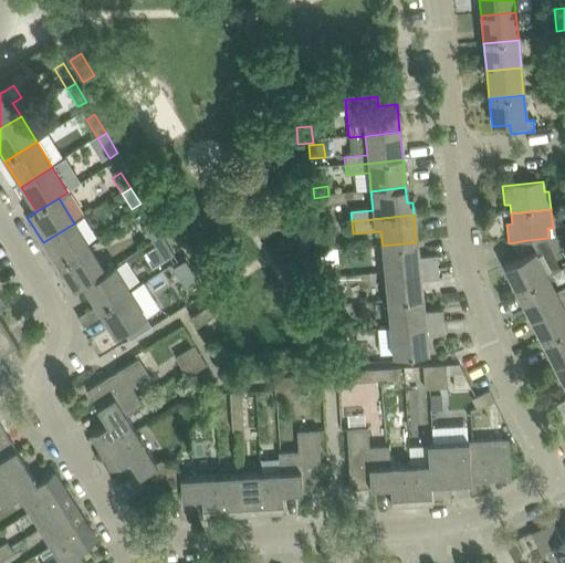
[(43,242),(59,268),(90,248),(74,223),(43,242)]
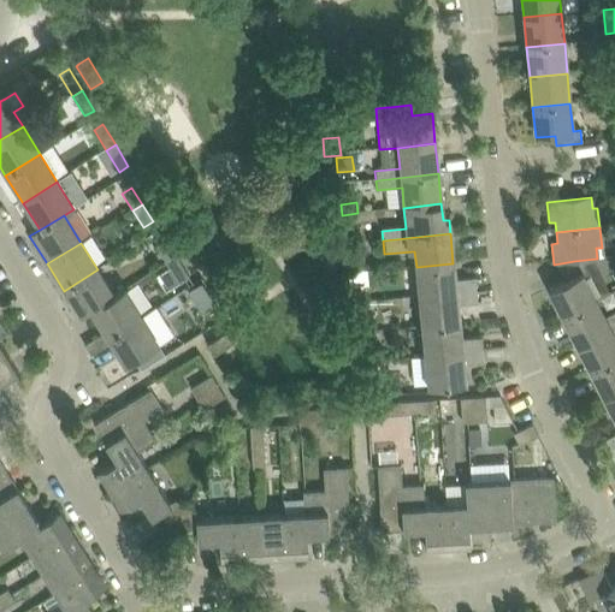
[(157,249),(166,265),(176,259),(166,243),(157,249)]
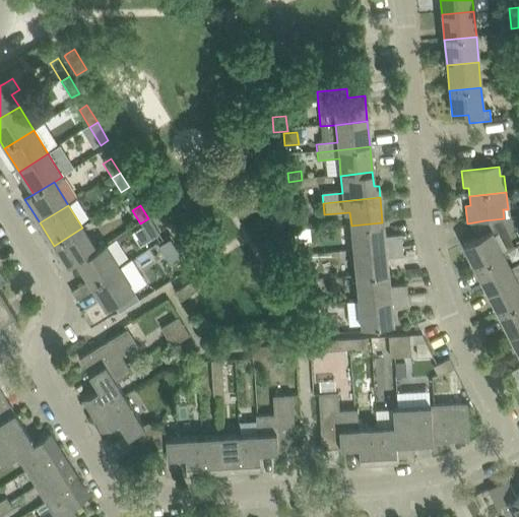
[(148,218),(140,223),(151,241),(159,236),(148,218)]
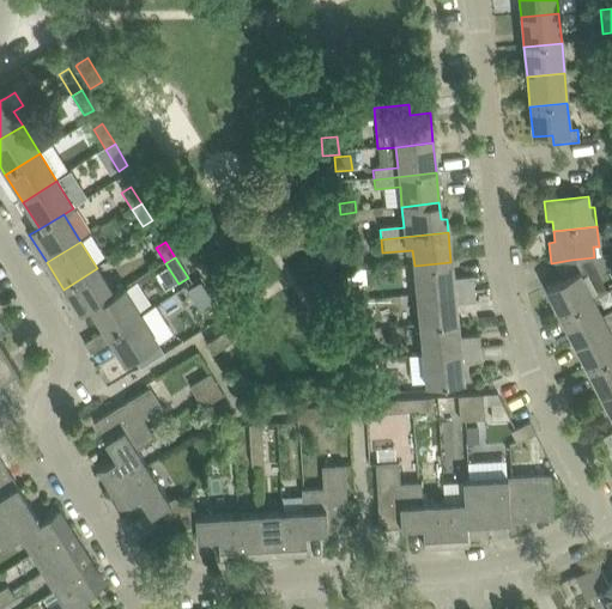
[(546,290),(559,317),(593,299),(571,260),(551,263),(561,282),(546,290)]
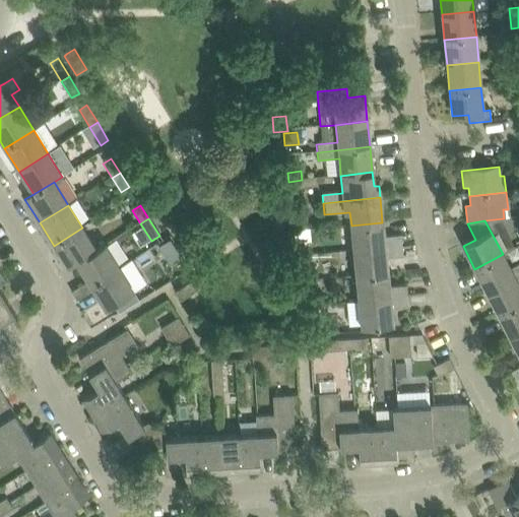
[(351,225),(353,251),(402,246),(401,236),(384,238),(382,222),(351,225)]
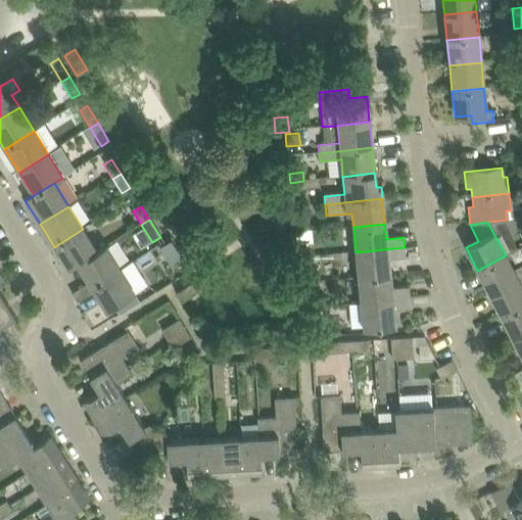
[(54,247),(68,271),(78,266),(98,253),(97,251),(83,229),(54,247)]
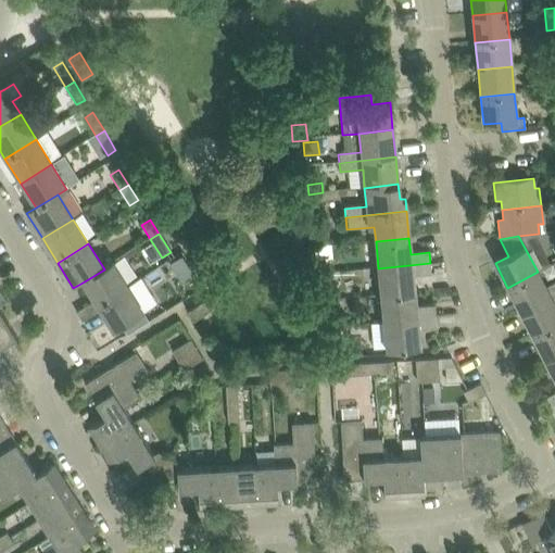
[(331,247),(314,248),(315,262),(332,261),(331,247)]
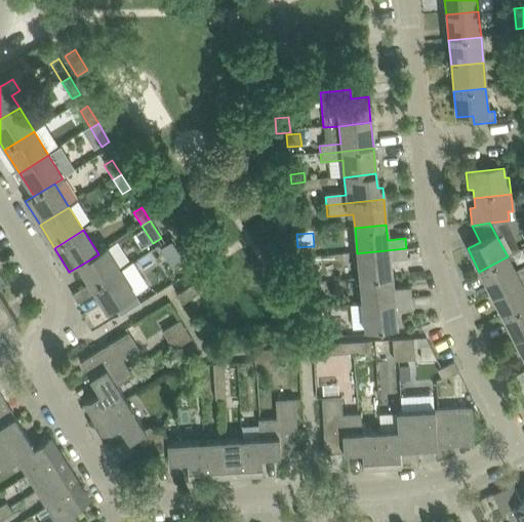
[(171,243),(161,249),(166,259),(177,252),(171,243)]
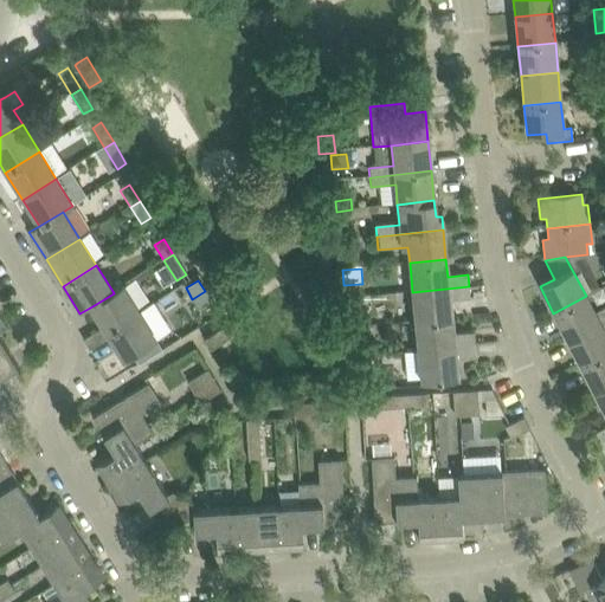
[(114,293),(90,308),(103,329),(107,334),(140,314),(122,285),(113,291),(114,293)]
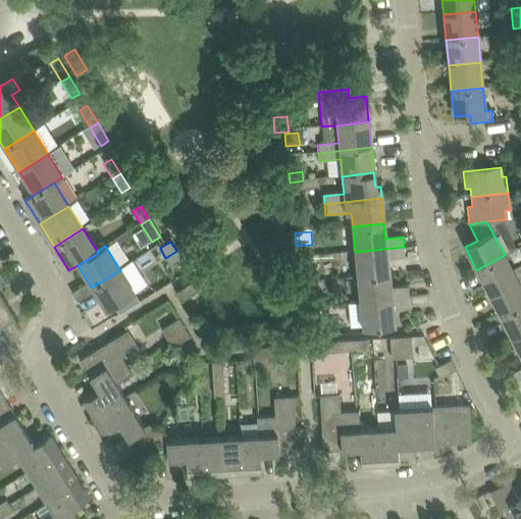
[(355,252),(358,277),(389,274),(387,259),(405,257),(404,247),(355,252)]
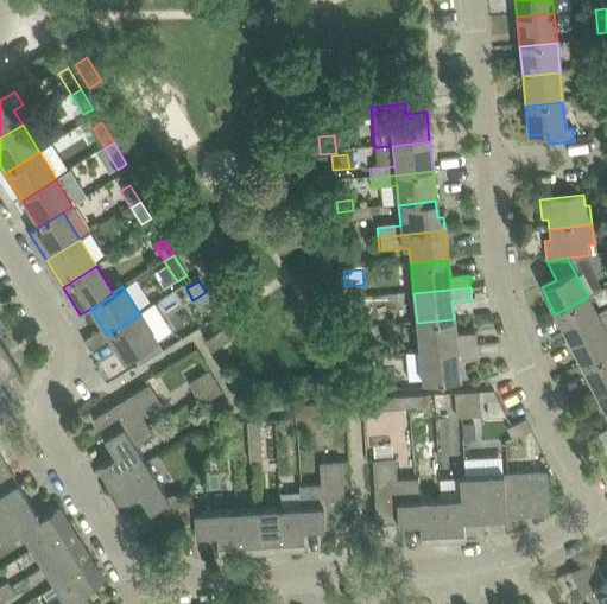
[(588,297),(555,315),(569,341),(606,320),(606,310),(598,315),(595,312),(588,297)]
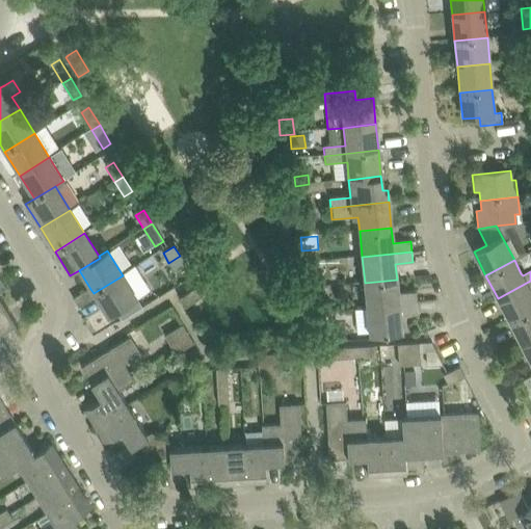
[(311,263),(302,264),(304,279),(313,279),(311,263)]
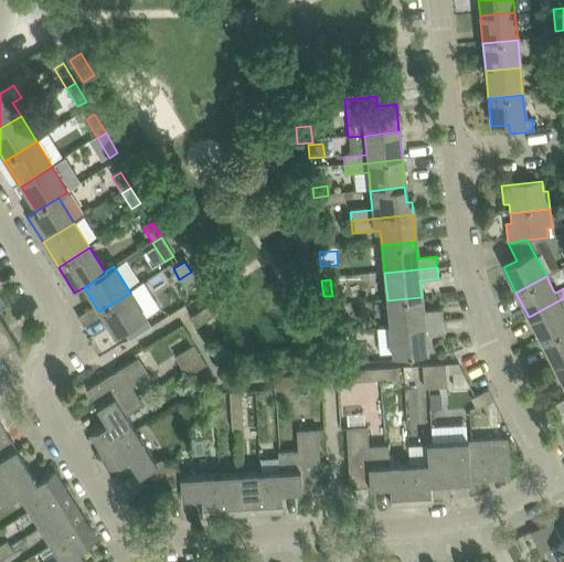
[(99,311),(96,307),(77,319),(83,328),(102,316),(115,337),(146,318),(130,293),(99,311)]
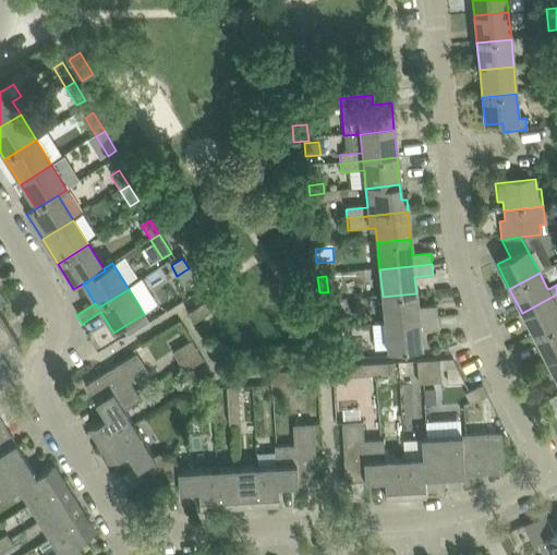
[(0,348),(16,338),(0,312),(0,306),(7,303),(0,292),(0,348)]
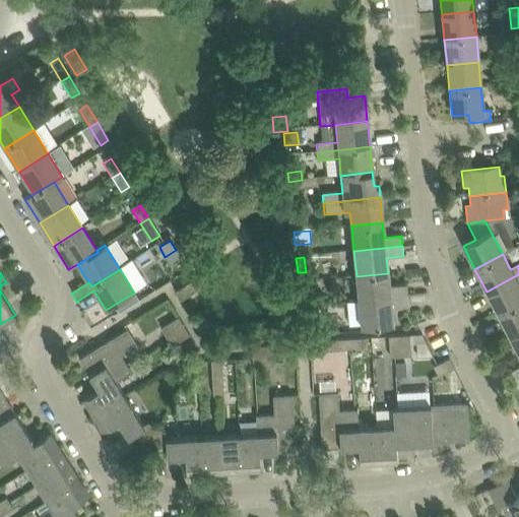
[(357,276),(359,302),(407,297),(406,285),(389,287),(388,273),(357,276)]
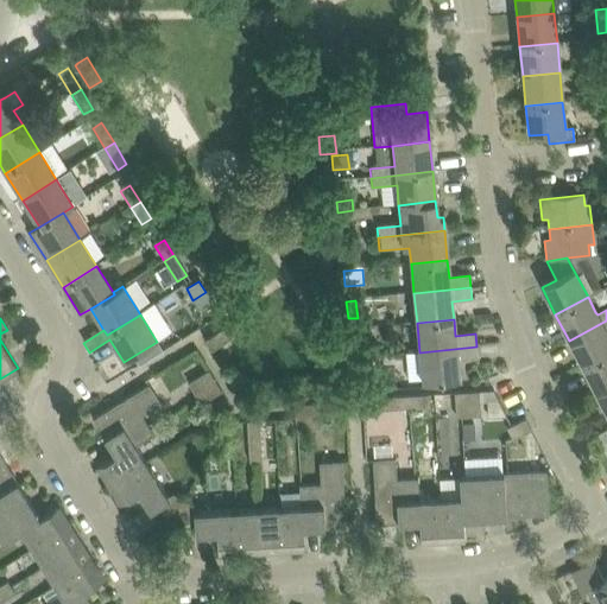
[(606,320),(569,341),(582,367),(606,354),(606,334),(606,332),(606,320)]
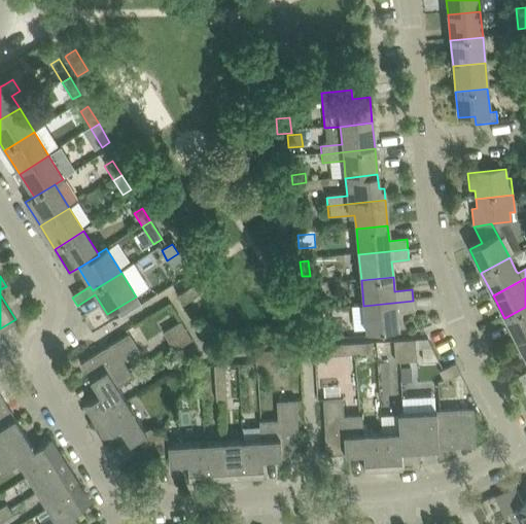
[(198,283),(186,291),(177,297),(182,306),(191,300),(204,292),(198,283)]
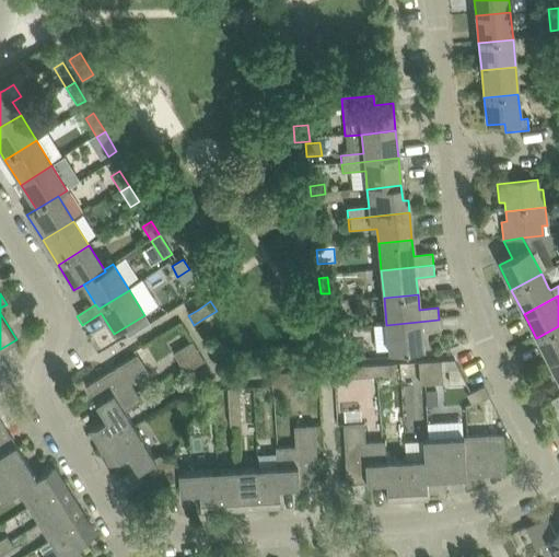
[(439,320),(386,325),(389,354),(423,349),(421,333),(440,331),(439,320)]
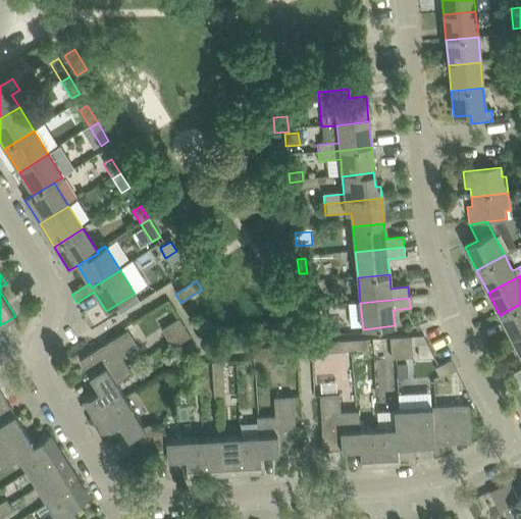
[(520,304),(500,315),(512,338),(520,332),(520,304)]
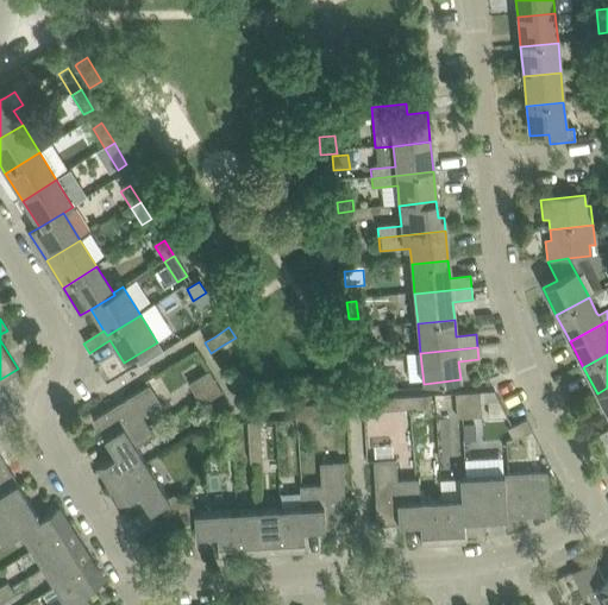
[(223,394),(210,372),(188,385),(201,407),(223,394)]
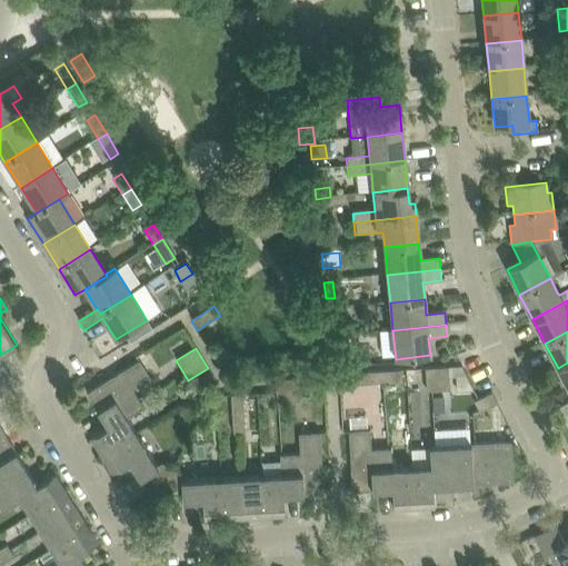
[(351,353),(339,354),(340,367),(352,367),(351,353)]
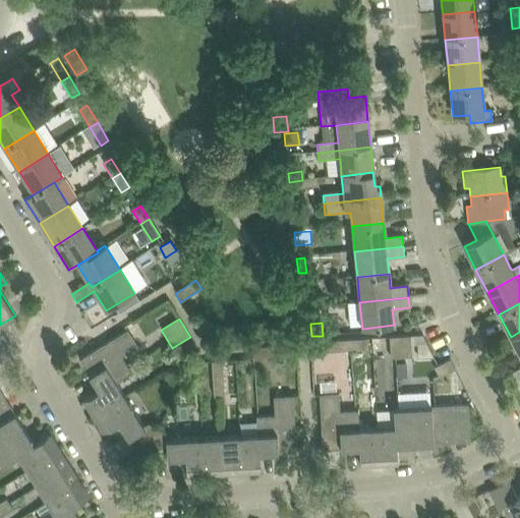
[(79,361),(90,378),(106,367),(116,383),(131,372),(121,357),(137,347),(126,331),(79,361)]
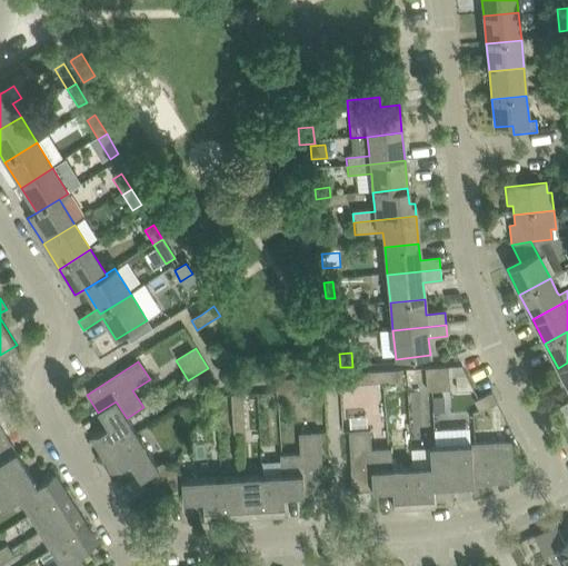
[(567,363),(558,368),(567,387),(567,363)]
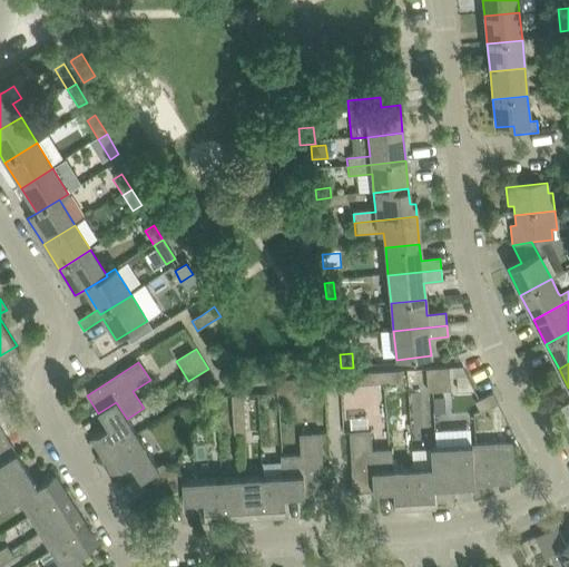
[(450,392),(449,369),(425,370),(427,393),(450,392)]
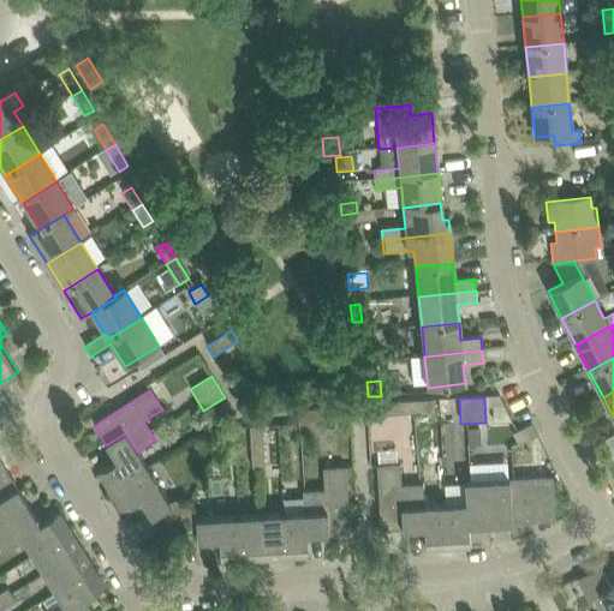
[(431,401),(412,402),(413,415),(433,415),(431,401)]
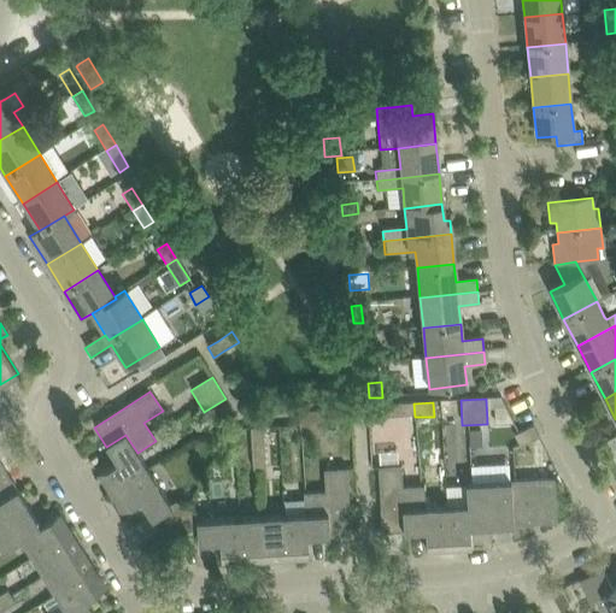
[(415,417),(414,404),(386,405),(386,419),(415,417)]
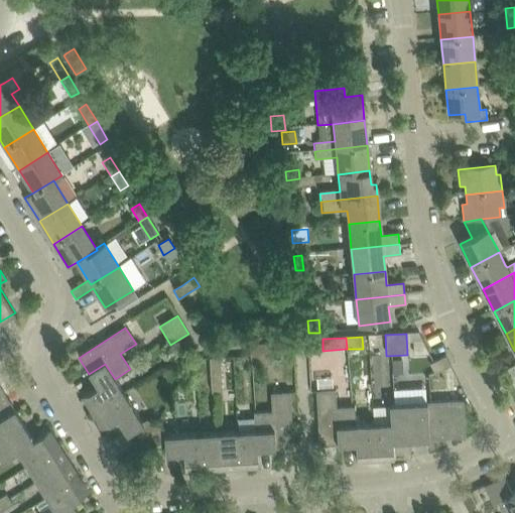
[(250,346),(250,357),(251,366),(272,365),(271,344),(250,346)]
